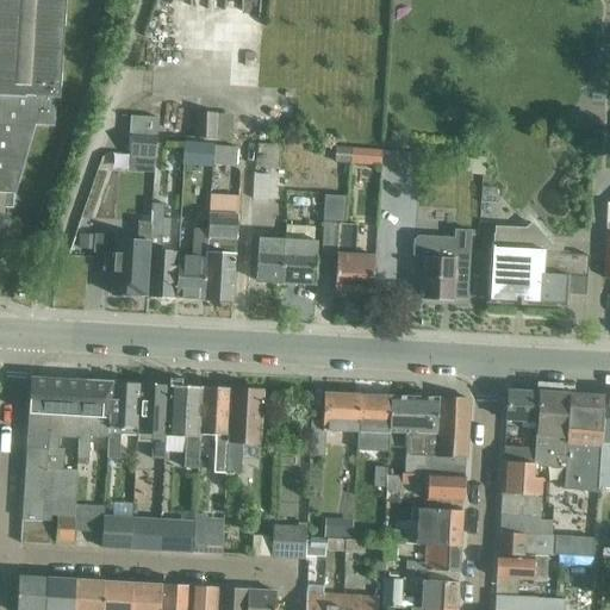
[(0,0),(0,192),(2,193),(1,207),(16,209),(16,194),(35,126),(54,126),(55,107),(39,107),(41,98),(60,99),(66,0),(0,0)]
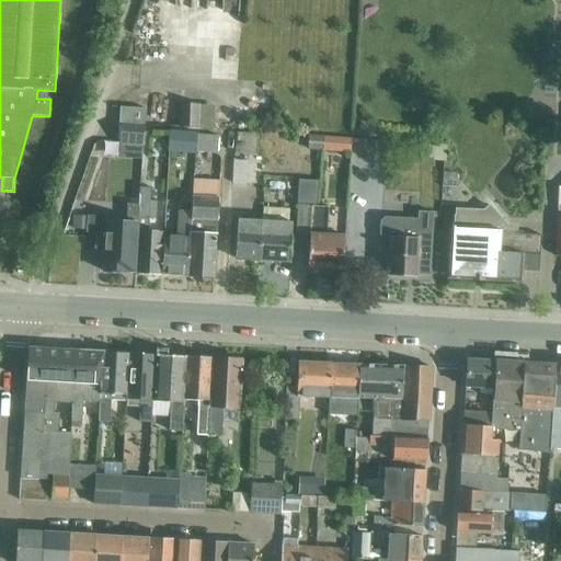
[(180,127),(197,128),(198,106),(181,106),(180,127)]
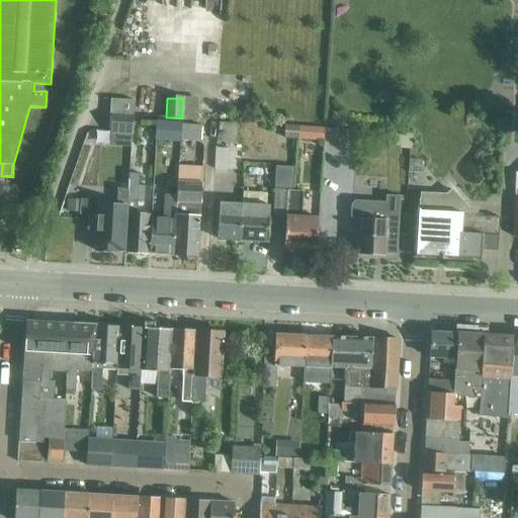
[(110,99),(109,114),(111,114),(127,115),(133,116),(134,101),(110,99)]
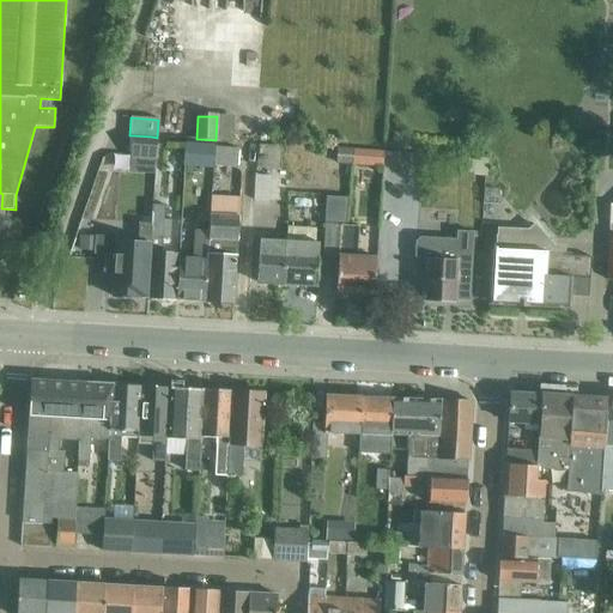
[(132,156),(150,157),(156,158),(157,138),(151,137),(132,135),(131,138),(129,138),(128,153),(131,153),(129,156),(132,156)]
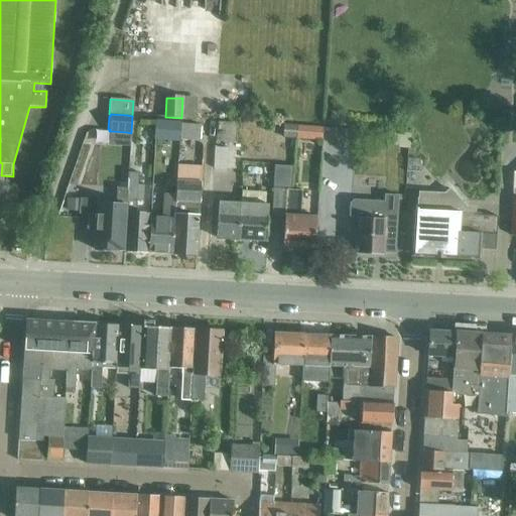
[(155,136),(180,138),(181,125),(156,124),(155,136)]
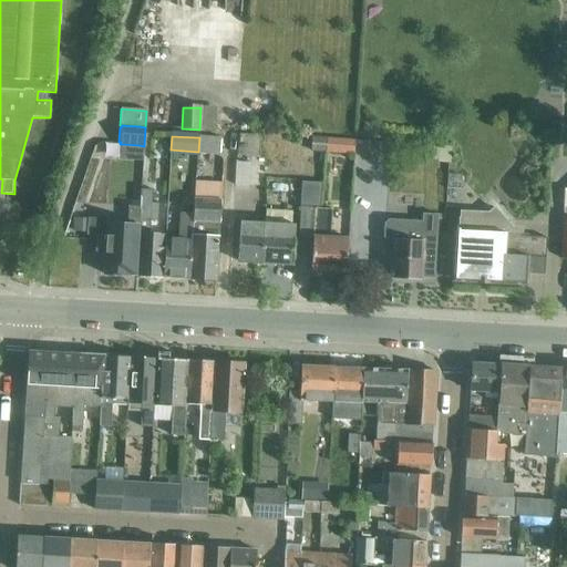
[(198,152),(198,154),(219,156),(220,138),(199,137),(198,152)]
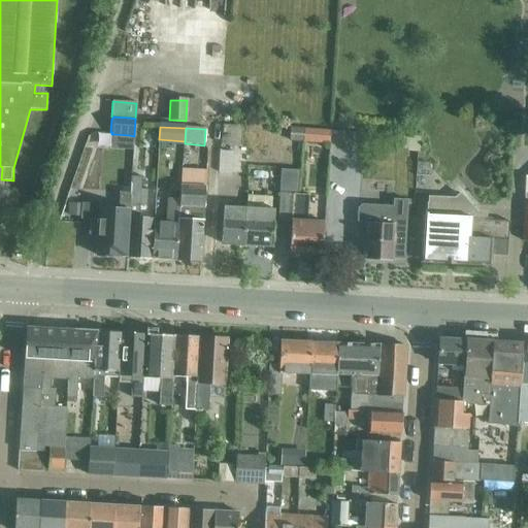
[(290,141),(303,142),(304,129),(291,129),(290,141)]
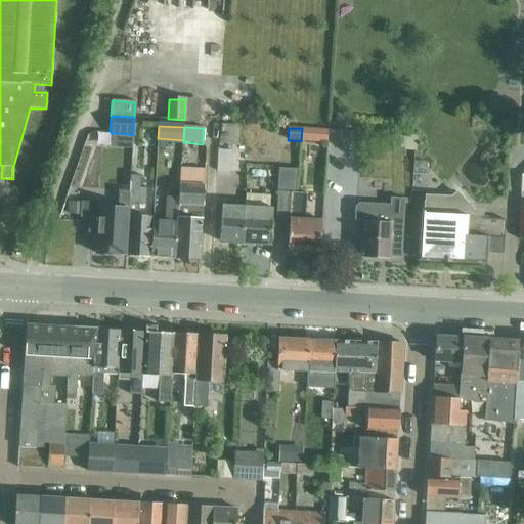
[(302,128),(301,141),(319,142),(320,129),(302,128)]
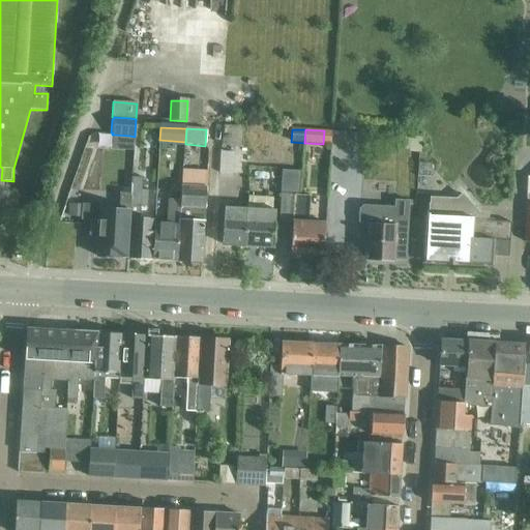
[(219,173),(233,174),(234,152),(221,151),(219,173)]
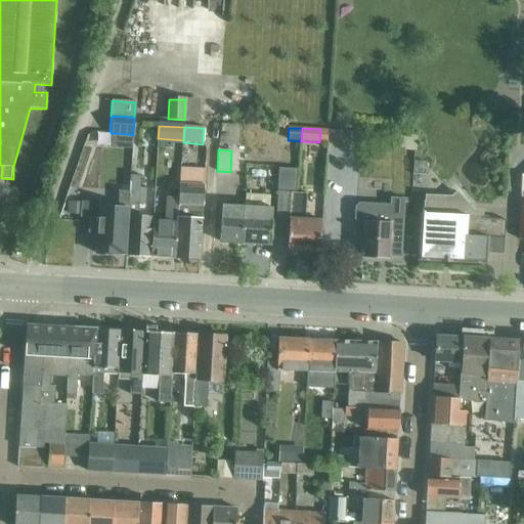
[(296,193),(297,170),(293,170),(279,169),(278,192),(296,193)]
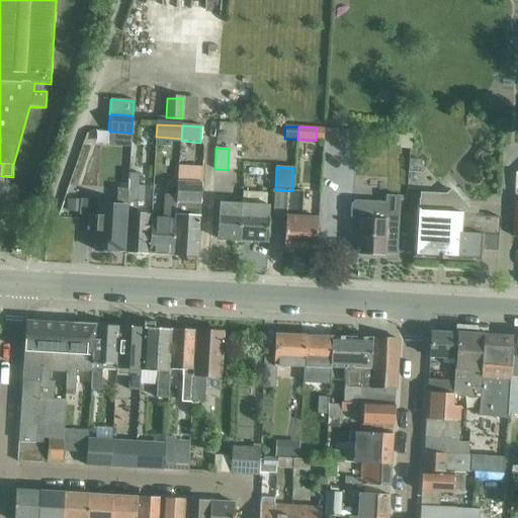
[(125,253),(150,254),(152,218),(152,214),(137,213),(138,203),(145,203),(146,187),(139,187),(140,174),(130,173),(128,189),(125,253)]
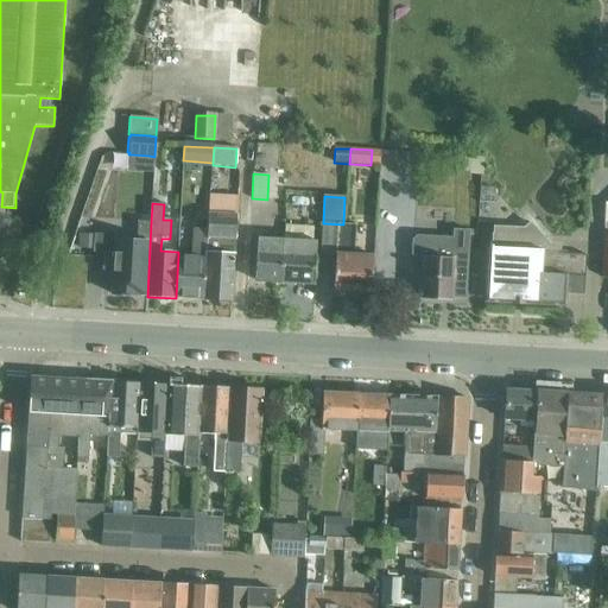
[(208,229),(203,299),(232,302),(238,215),(209,213),(208,229)]
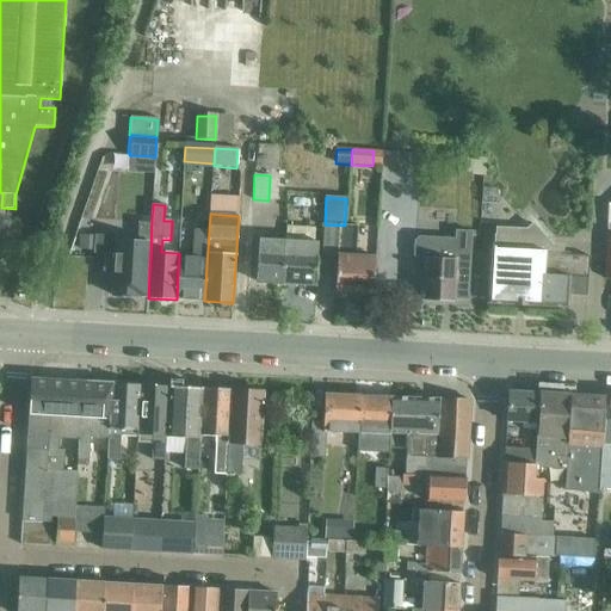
[(111,296),(148,298),(152,223),(140,223),(139,242),(115,241),(115,254),(105,254),(104,272),(113,273),(111,296)]
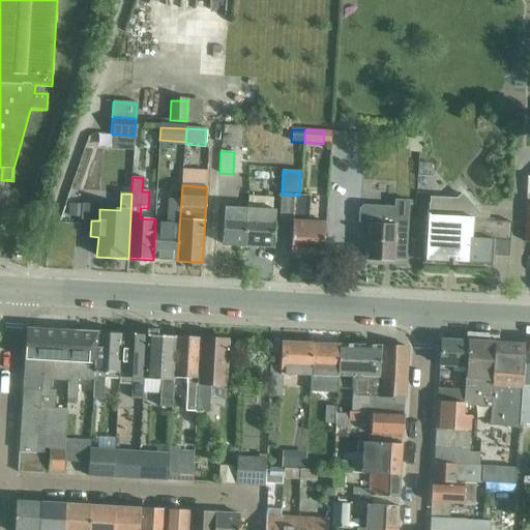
[(310,196),(299,196),(282,195),(280,222),(293,222),(291,255),(306,256),(306,260),(320,261),(321,257),(323,257),(325,223),(308,222),(310,196)]
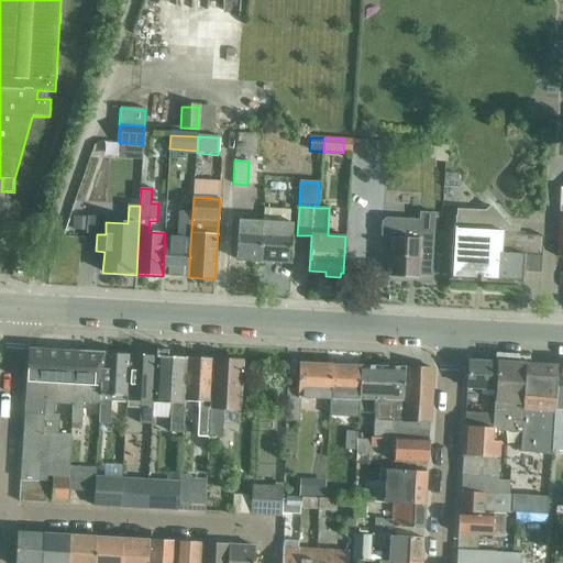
[(463,217),(455,217),(452,277),(521,282),(522,272),(541,273),(543,238),(519,235),(519,232),(508,231),(509,224),(490,207),(485,212),(464,210),(463,217)]
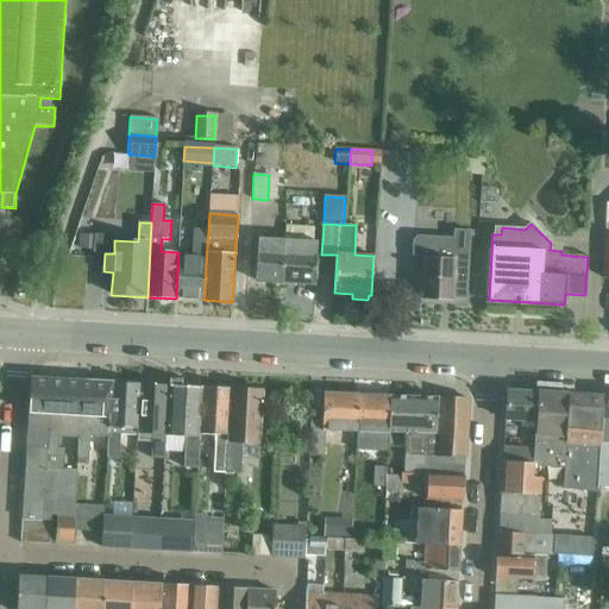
[(286,242),(283,283),(314,284),(316,243),(313,243),(314,227),(286,225),(286,242)]
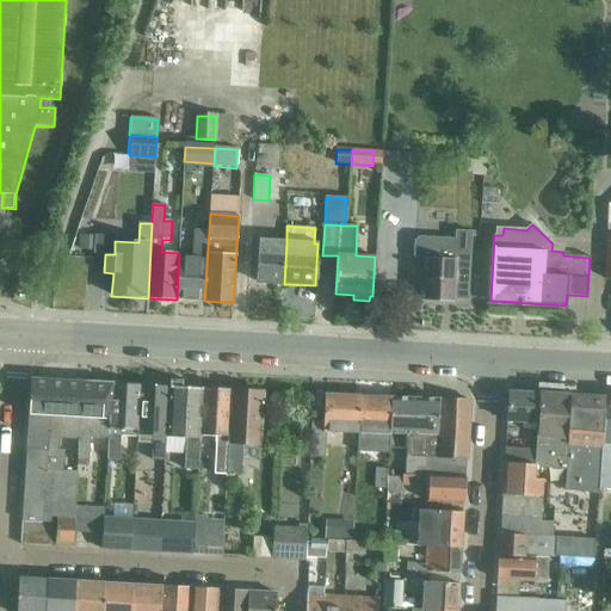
[(177,300),(204,301),(209,230),(196,229),(193,258),(179,257),(177,300)]
